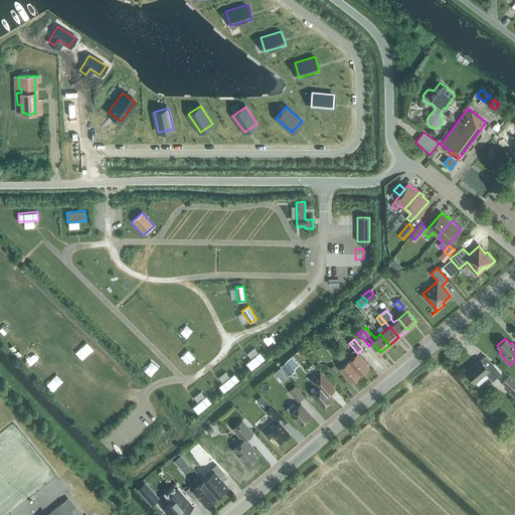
[(250,359),(245,363),(250,369),(265,359),(260,352),(259,353),(250,359)]
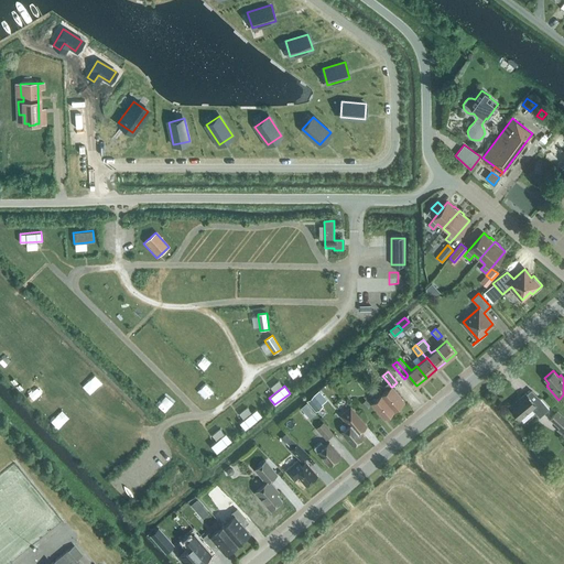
[(391,387),(381,396),(394,410),(404,402),(392,387),(391,387)]
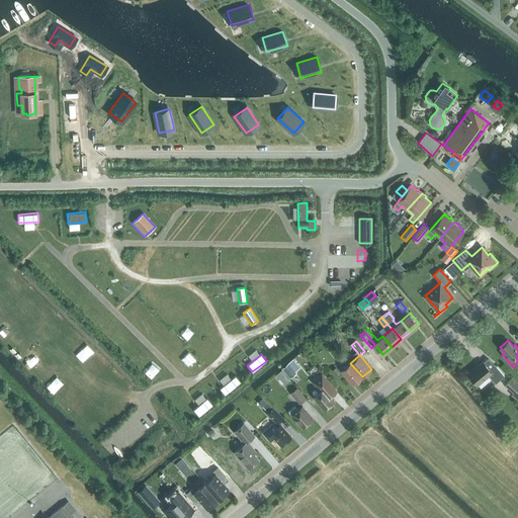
[(495,383),(504,375),(496,365),(490,370),(483,361),(467,374),(477,384),(489,375),(495,383)]
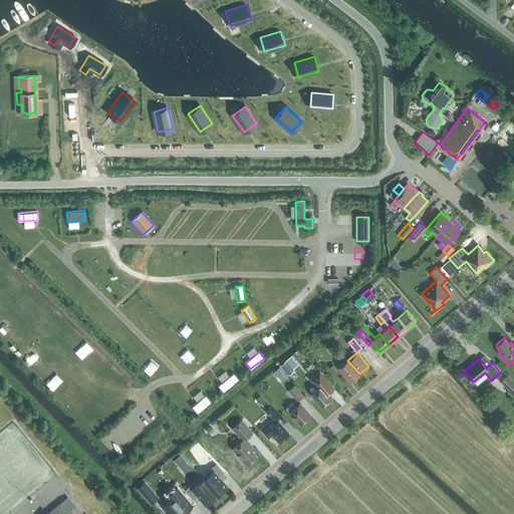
[(293,368),(286,360),(279,365),(287,375),(294,370),(293,368)]
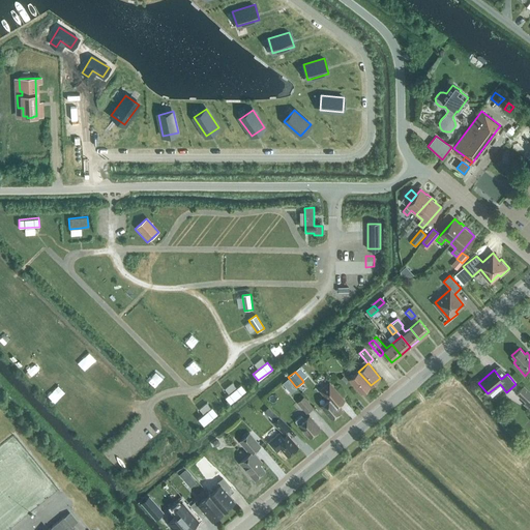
[(371,385),(358,372),(349,379),(361,393),(371,385)]
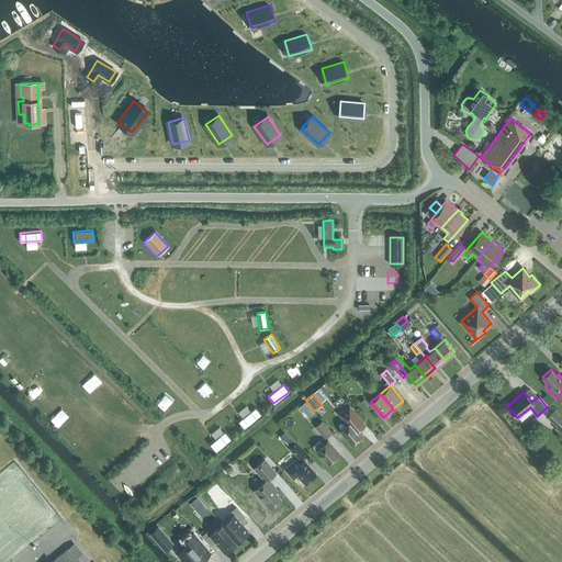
[(351,422),(358,416),(349,405),(339,414),(347,424),(339,430),(351,444),(362,435),(351,422)]
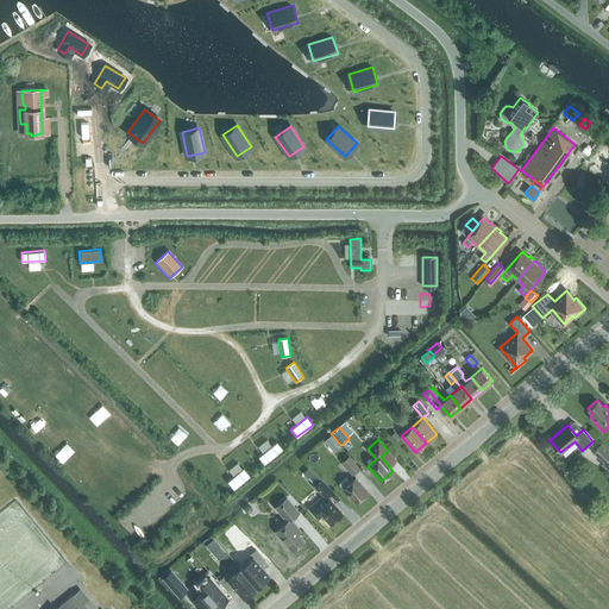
[(262,453),(258,457),(264,464),(283,449),(277,441),(271,446),(262,453)]
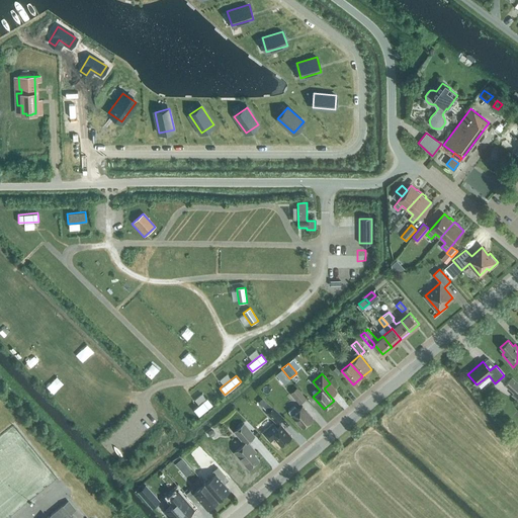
[(517,381),(512,377),(505,384),(510,389),(517,381)]
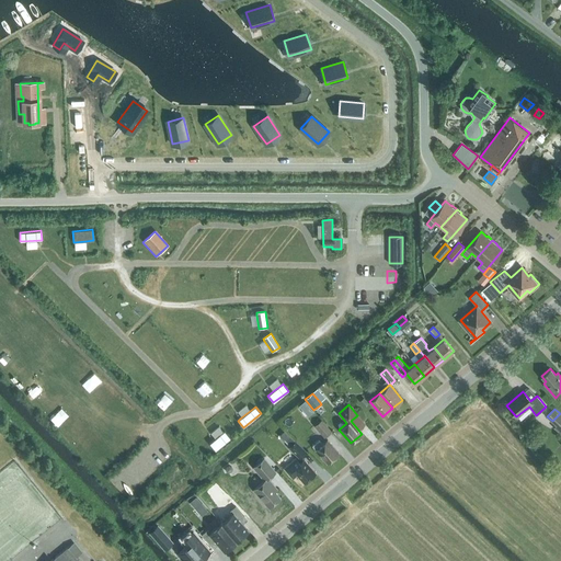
[(324,437),(331,432),(321,420),(315,425),(324,437)]
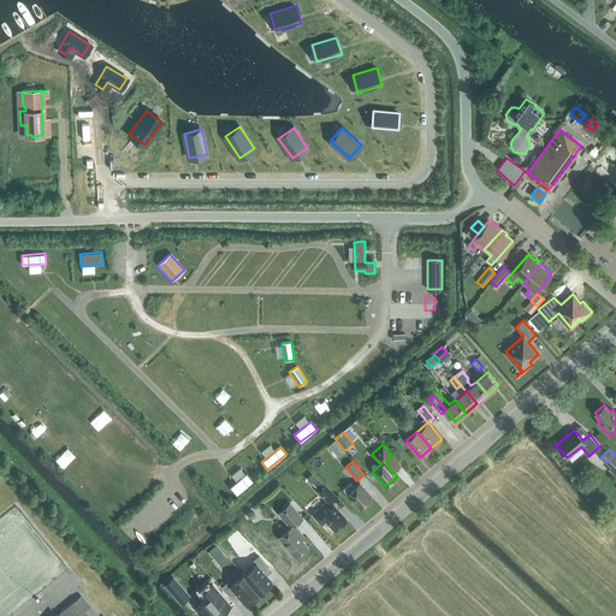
[(236,483),(231,486),(237,493),(253,480),(247,473),(244,475),(236,483)]
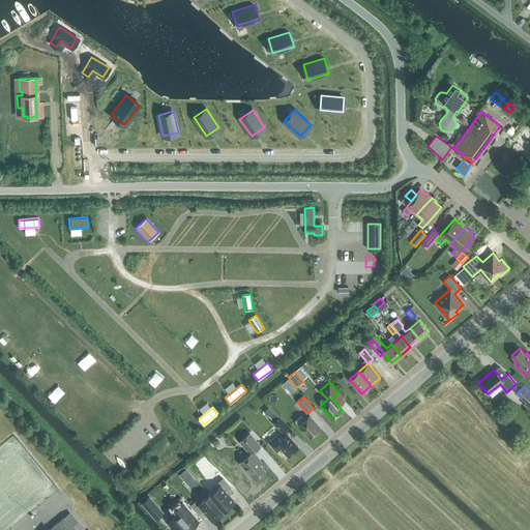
[(273,411),(269,416),(274,421),(280,416),(273,411)]
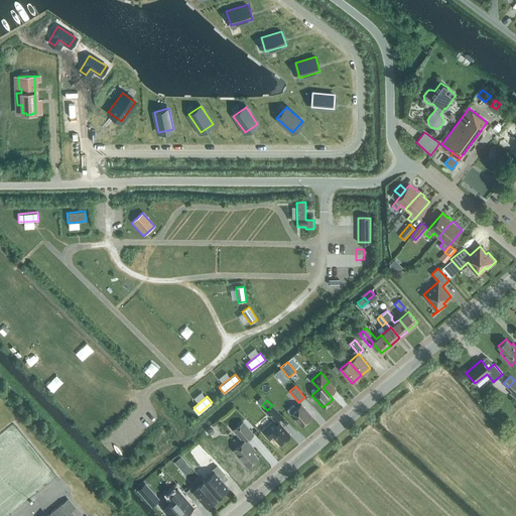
[(311,417),(301,404),(297,408),(293,404),(287,409),(290,413),(301,425),(311,417)]
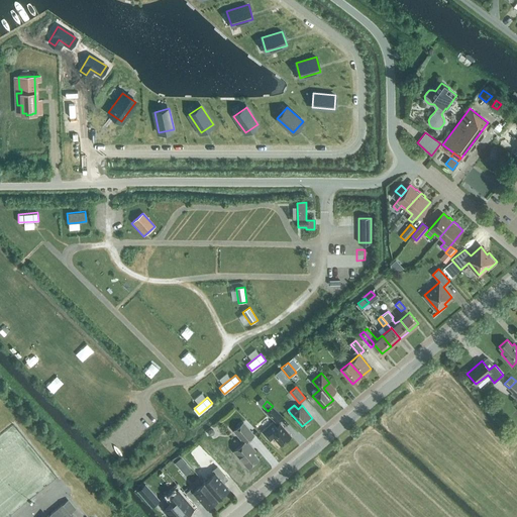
[(277,423),(283,417),(273,406),(268,411),(267,413),(277,423)]
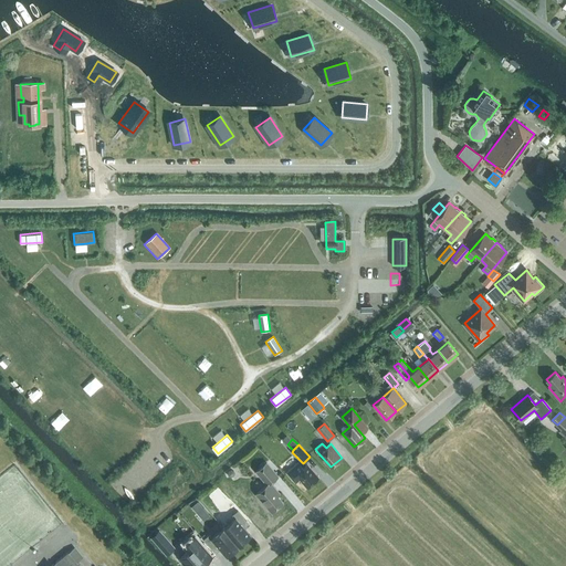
[(271,512),(283,502),(273,491),(276,489),(270,482),(278,475),(266,462),(255,471),(266,484),(255,494),(271,512)]
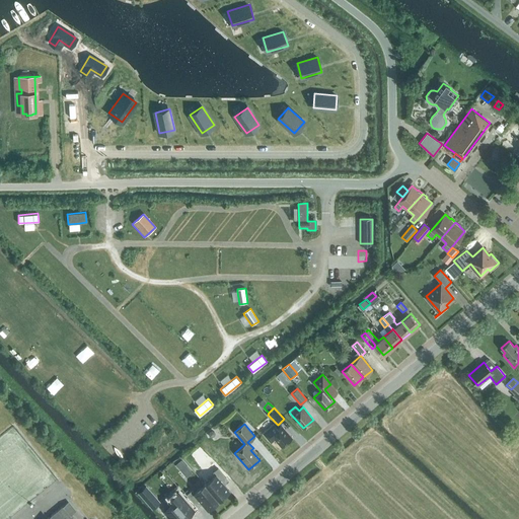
[(292,438),(282,425),(278,428),(274,424),(263,433),(271,442),(275,439),(281,447),(292,438)]
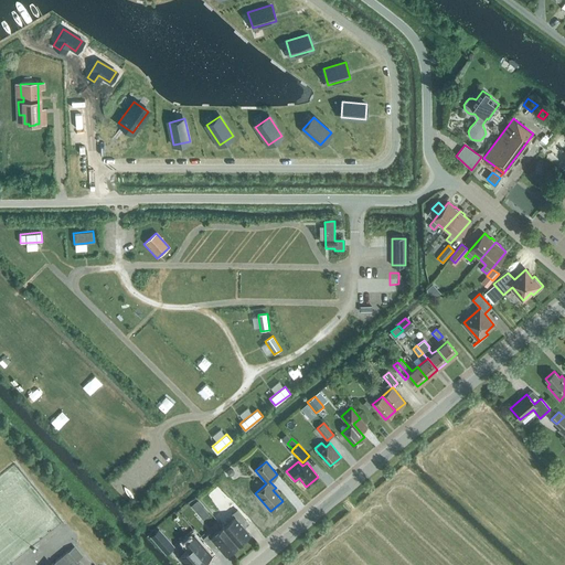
[(225,497),(220,501),(226,509),(232,504),(225,497)]
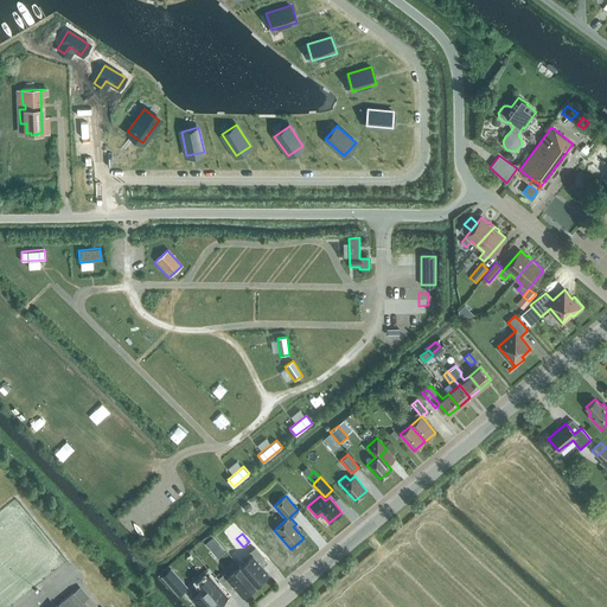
[(218,557),(225,551),(218,544),(212,550),(218,557)]
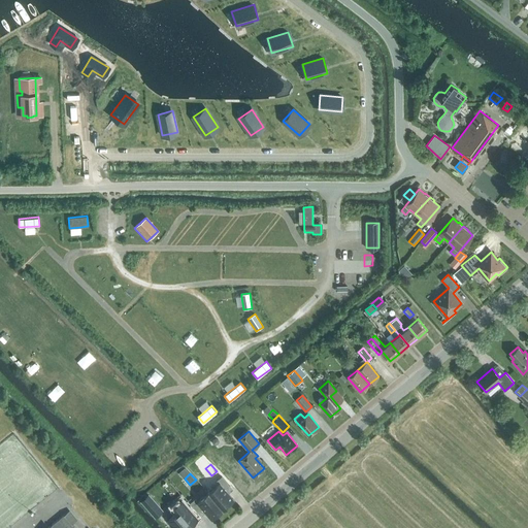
[(225,490),(230,486),(222,476),(217,481),(219,484),(208,492),(223,508),(233,499),(225,490)]
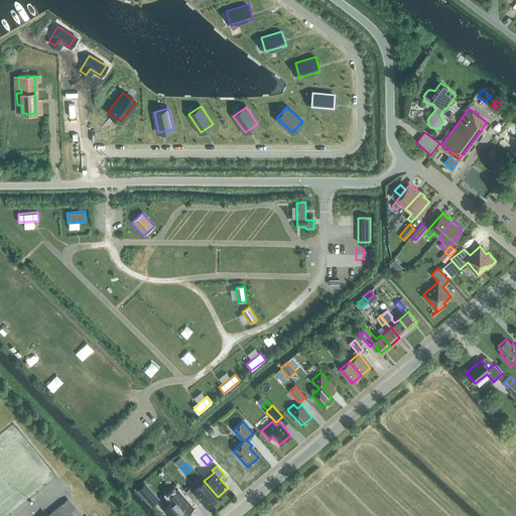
[(184,483),(177,475),(173,478),(180,487),(184,483)]
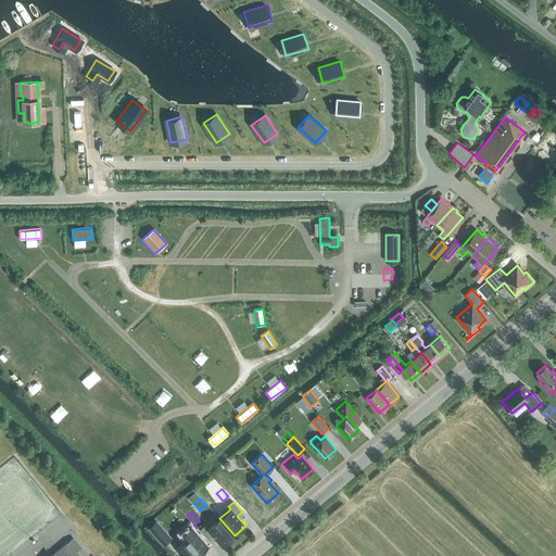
[(235,535),(219,518),(209,528),(205,525),(200,529),(209,540),(214,535),(223,545),(235,535)]
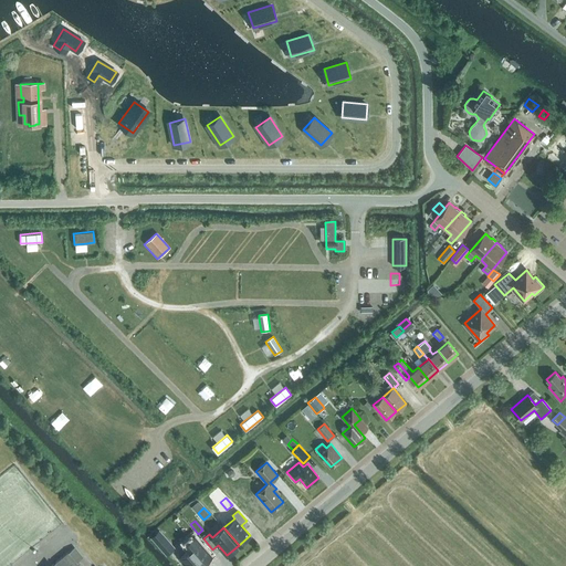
[(149,536),(166,555),(175,547),(159,528),(149,536)]
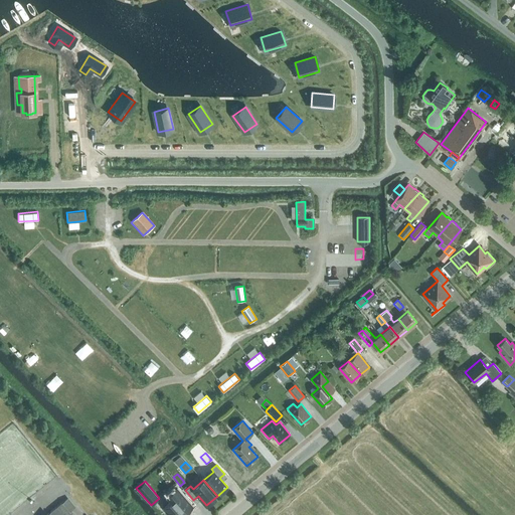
[(176,496),(164,506),(171,514),(192,514),(181,500),(185,496),(177,487),(172,492),(176,496)]
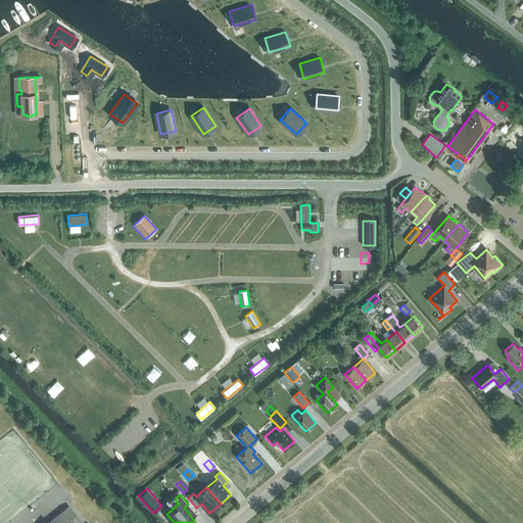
[(76,516),(68,507),(64,510),(63,510),(51,519),(52,520),(48,522),(47,522),(75,522),(72,519),(76,516)]
